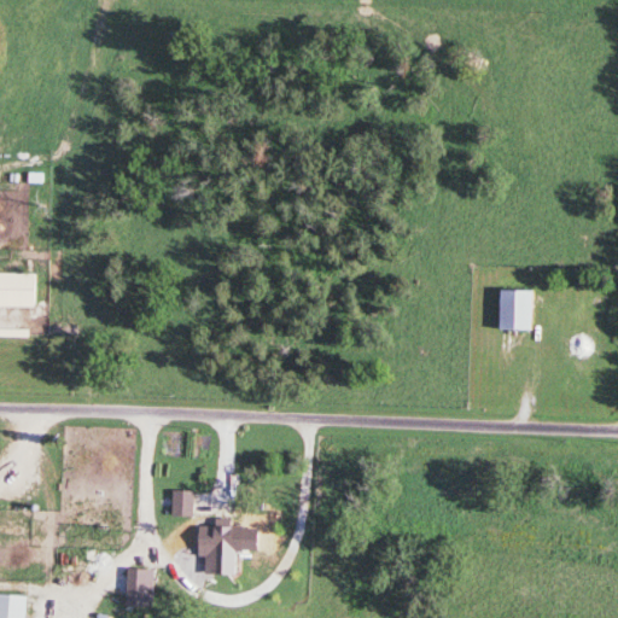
[(0,304),(38,305),(38,272),(0,270),(0,304)]
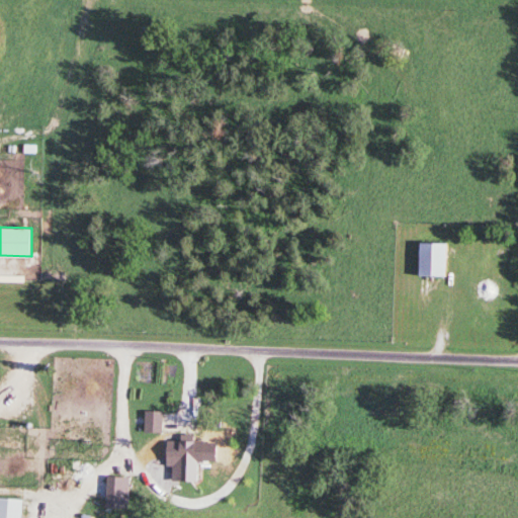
[(448,241),(421,241),(421,275),(448,275),(448,241)]
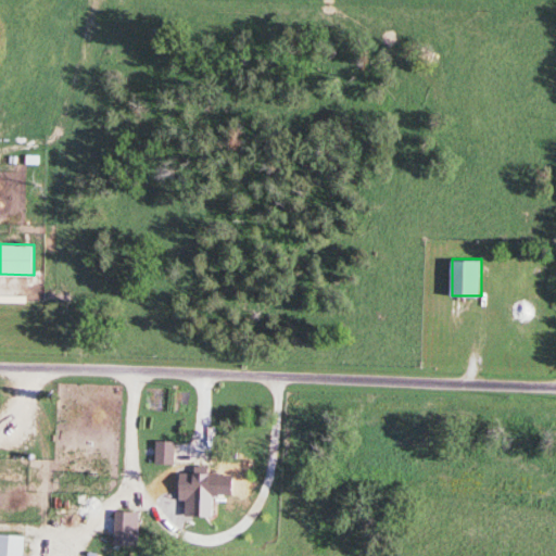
[(174,439),(156,439),(156,462),(174,462),(174,439)]
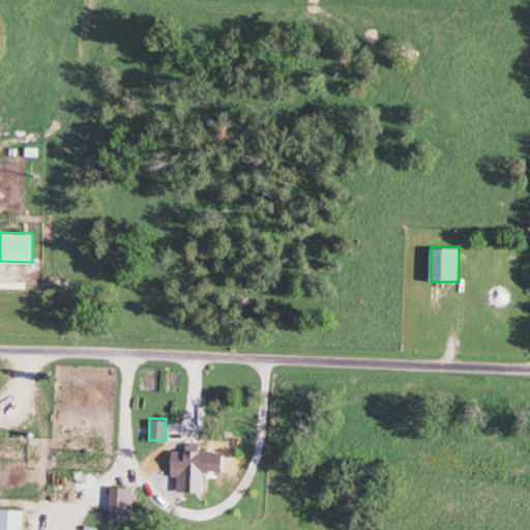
[(174,490),(203,491),(203,472),(210,472),(210,447),(175,446),(174,490)]
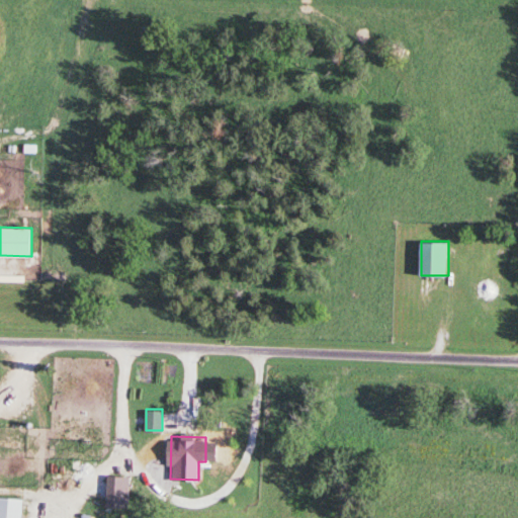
[(107,475),(107,507),(130,507),(130,475),(107,475)]
